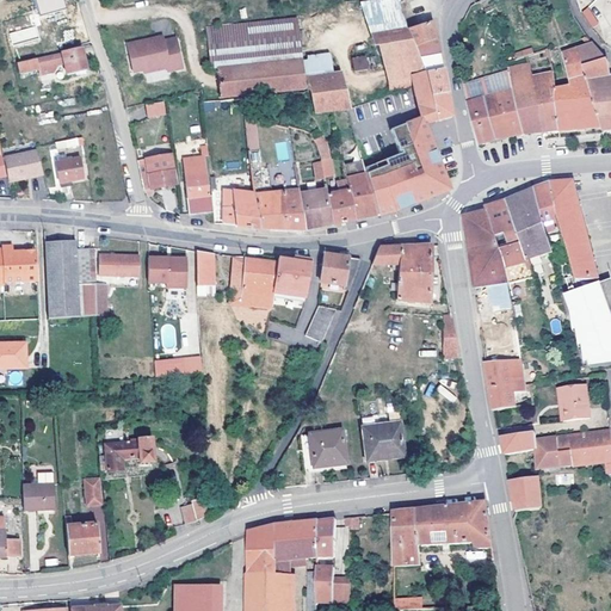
[(63,0),(36,0),(41,14),(66,7),(63,0)]
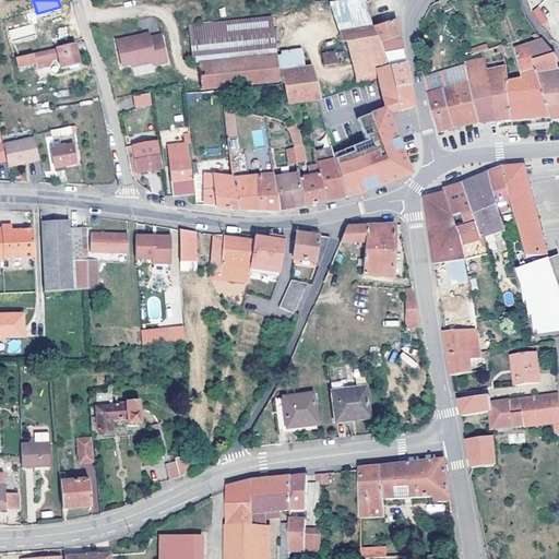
[(354,0),(329,3),(340,34),(371,27),(364,2),(368,0),(367,0),(354,0)]
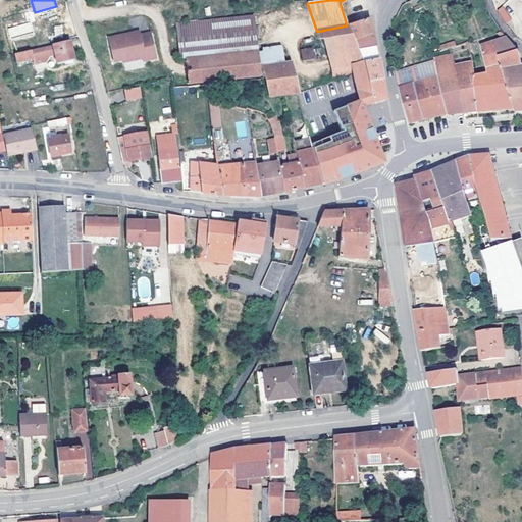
[(502,6),(497,10),(506,23),(512,18),(502,6)]
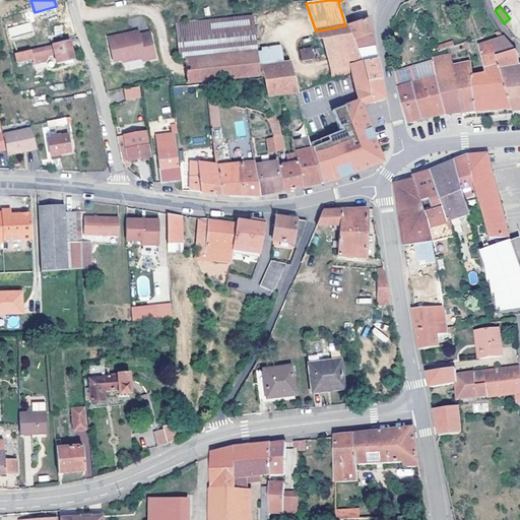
[(181,24),(185,60),(255,55),(252,17),(181,24)]
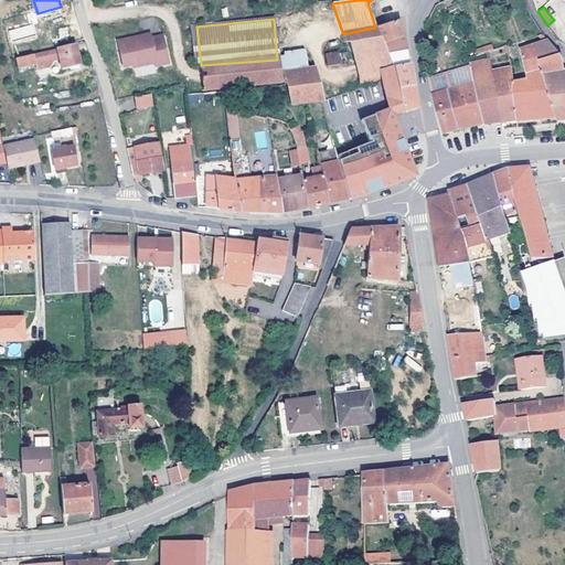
[(392,22),(375,28),(383,44),(404,36),(402,28),(401,20),(392,22)]
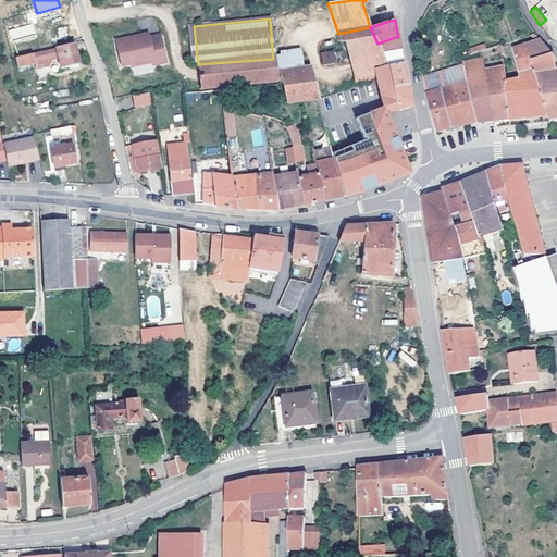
[(10,38),(35,35),(33,25),(9,28),(10,38)]
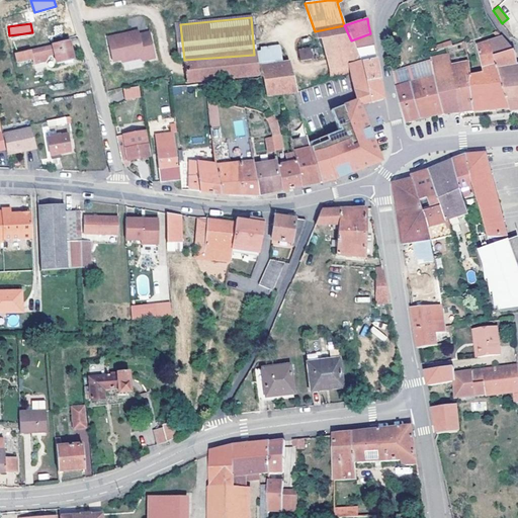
[(351,40),(344,25),(315,31),(320,47),(325,63),(357,52),(356,51),(351,40)]
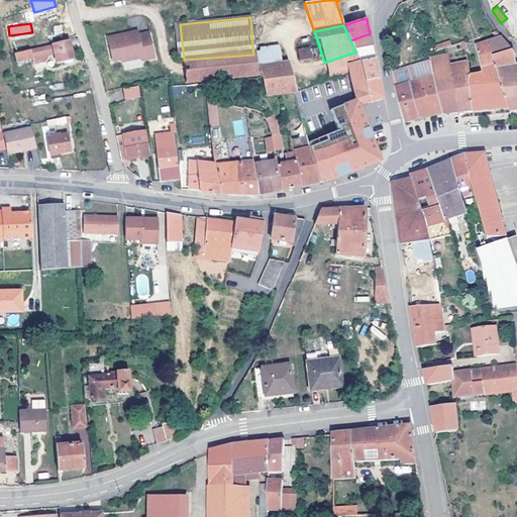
[(370,33),(350,40),(355,50),(373,47),(370,33)]
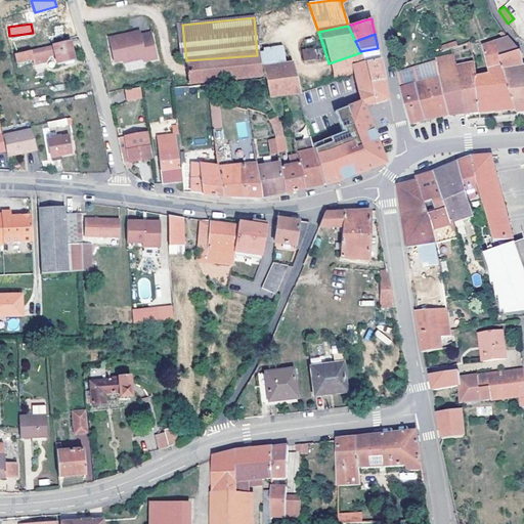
[(147,62),(158,58),(150,35),(140,38),(133,40),(132,36),(111,44),(118,66),(126,63),(127,66),(146,59),(147,62)]
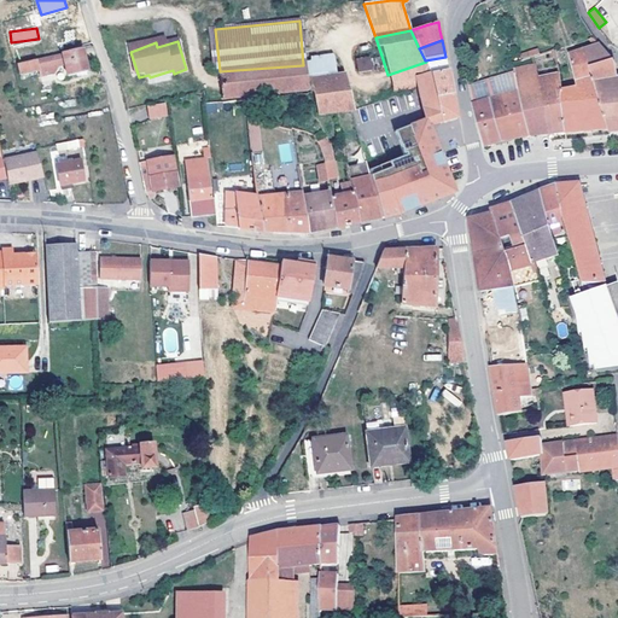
[(571,92),(561,94),(566,134),(583,132),(608,129),(590,70),(614,63),(600,46),(570,57),(578,91),(581,99),(572,100),(571,92)]
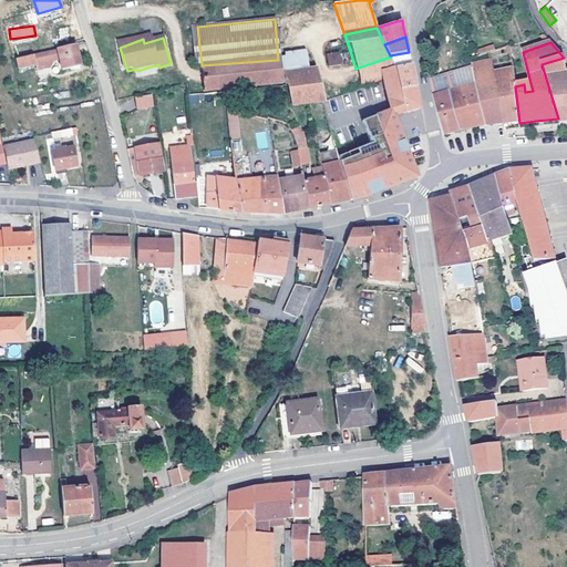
[(74,44),(57,49),(59,58),(62,70),(80,65),(74,44)]
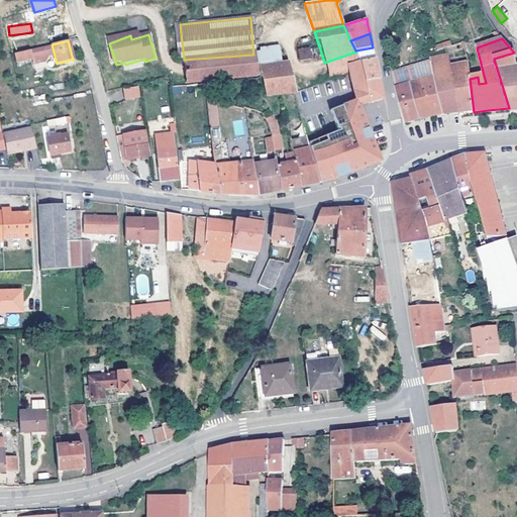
[(48,55),(54,53),(52,44),(33,49),(36,63),(44,61),(48,55)]
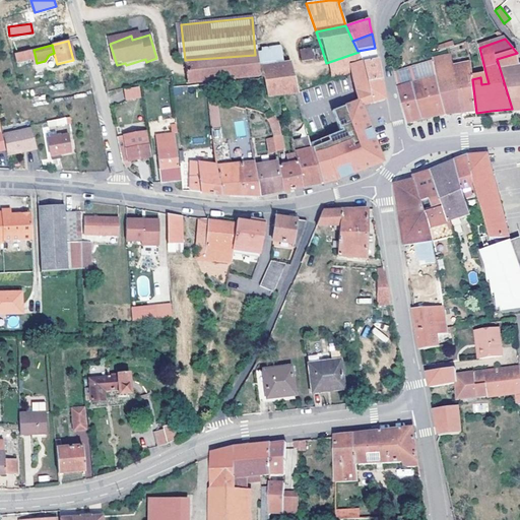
[(318,48),(299,52),(301,61),(319,58),(318,48)]
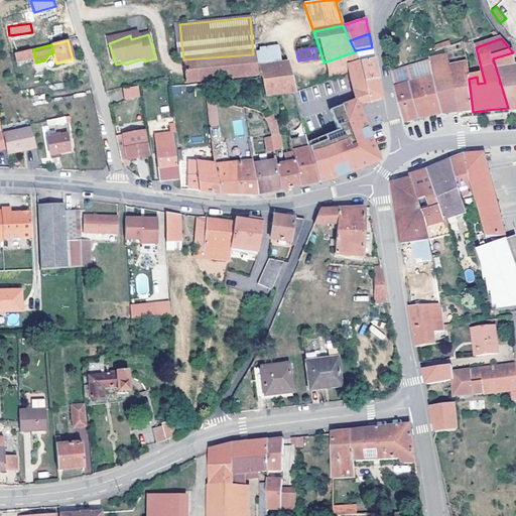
[(372,47),(355,50),(356,51),(324,62),(328,75),(347,68),(357,63),(374,58),(372,47)]
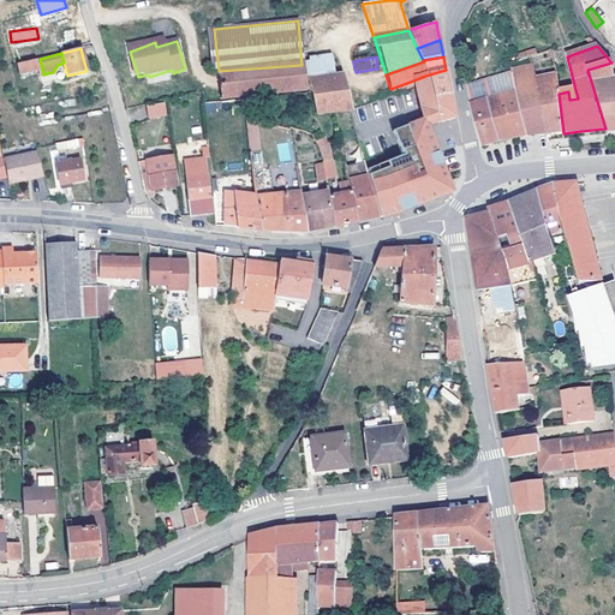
[(36,59),(17,64),(18,75),(39,70),(36,59)]
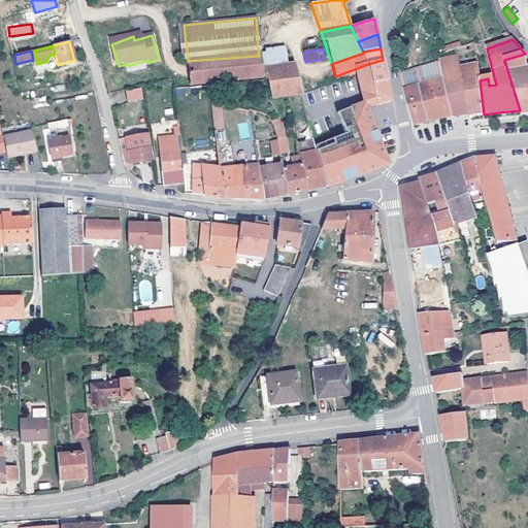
[(259,56),(188,61),(190,89),(195,89),(209,87),(267,81),(271,99),(287,97),(302,95),(304,94),(297,64),(292,65),(289,54),(259,56)]
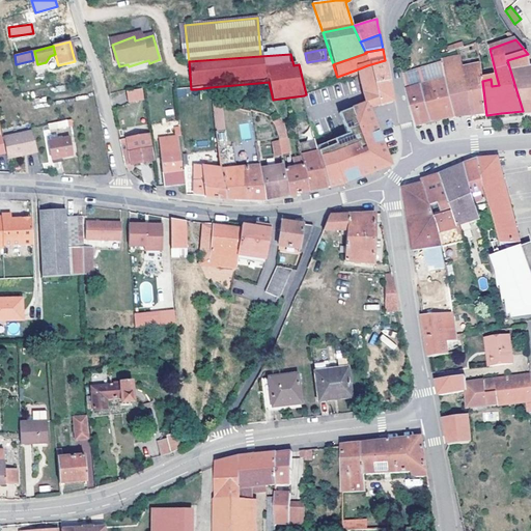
[(530,64),(528,54),(507,60),(523,111),(524,115),(530,114),(530,64)]
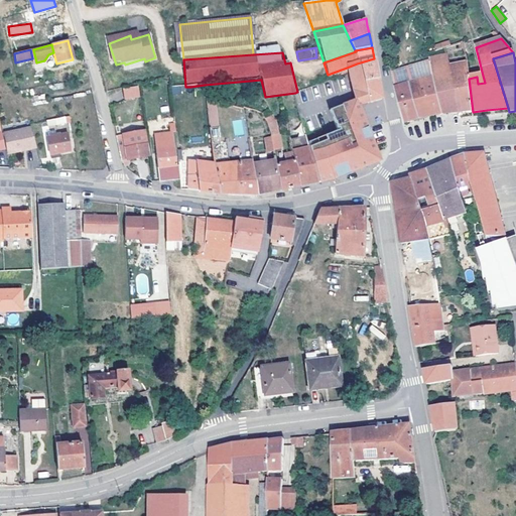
[(446,55),(428,59),(429,63),(442,114),(449,114),(459,113),(449,67),(446,55)]
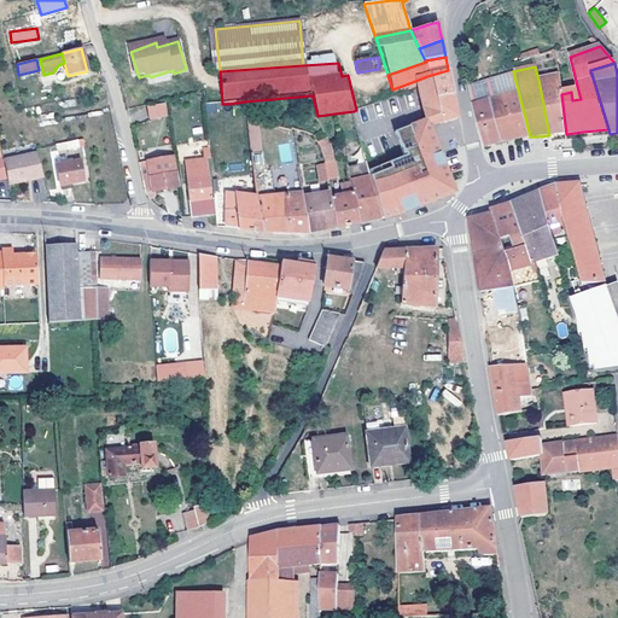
[(449,77),(448,70),(427,76),(436,99),(453,94),(449,77)]
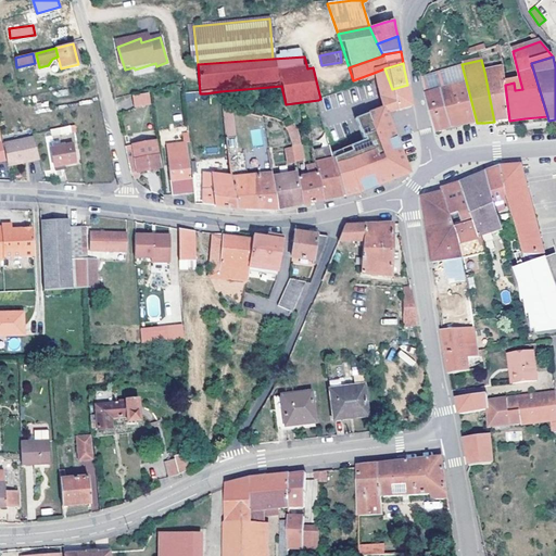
[(484,72),(494,122),(503,121),(509,121),(505,85),(504,67),(484,72)]
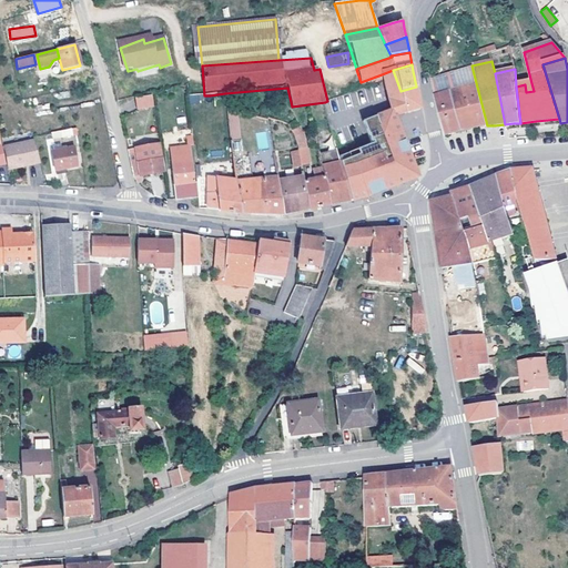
[(401,91),(393,70),(382,74),(383,79),(393,108),(395,117),(407,113),(401,91)]
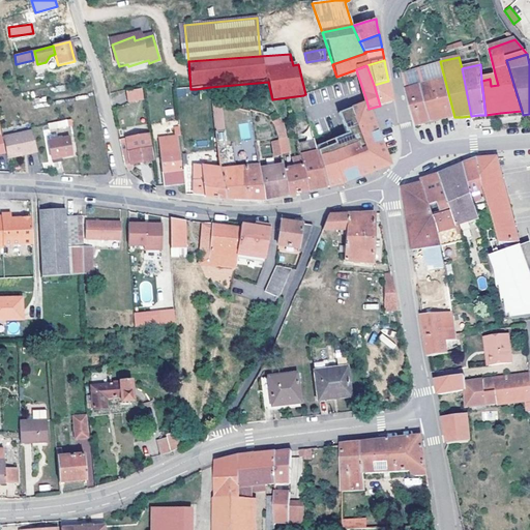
[(437,122),(454,117),(441,65),(420,70),(421,74),(424,87),(406,91),(417,127),(437,122)]
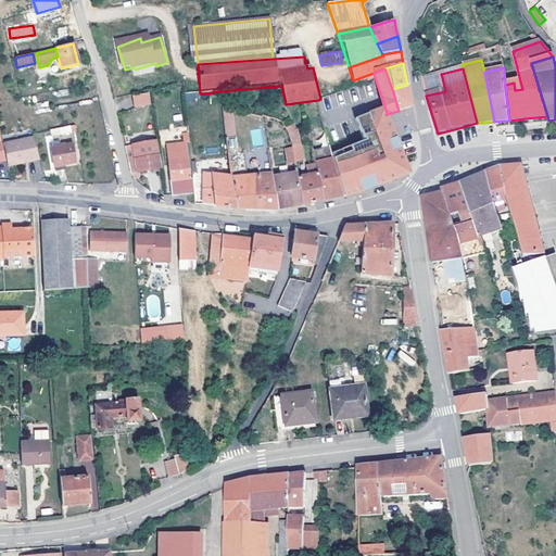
[(375,77),(374,73),(353,80),(354,86),(375,77)]
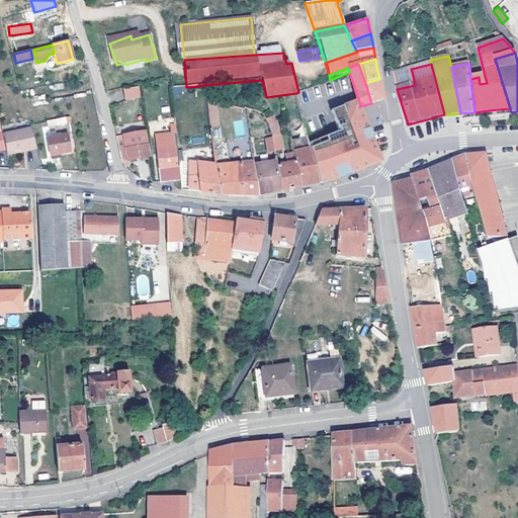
[(395,74),(397,89),(415,85),(412,72),(405,74),(404,71),(395,74)]
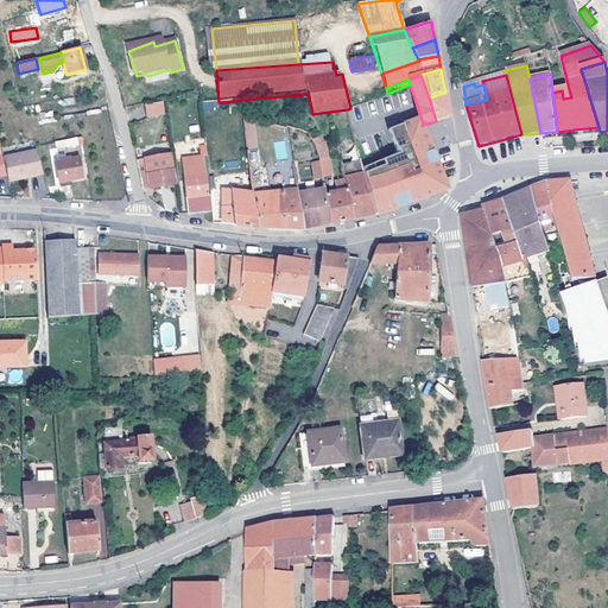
[(569,89),(562,90),(563,99),(571,97),(569,89)]
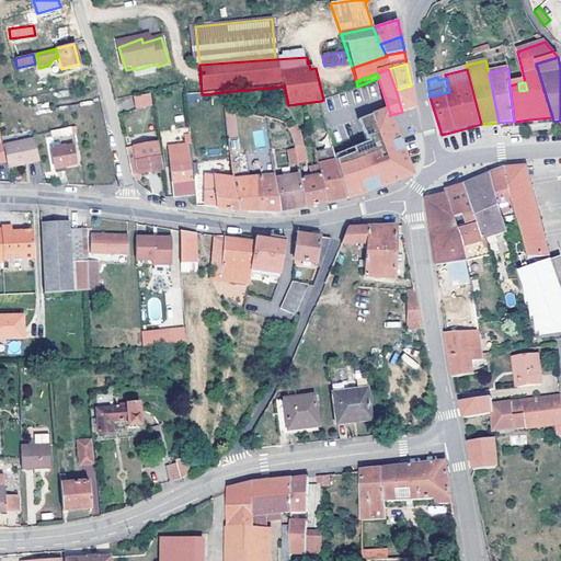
[(411,86),(396,90),(402,112),(415,107),(412,93),(411,86)]
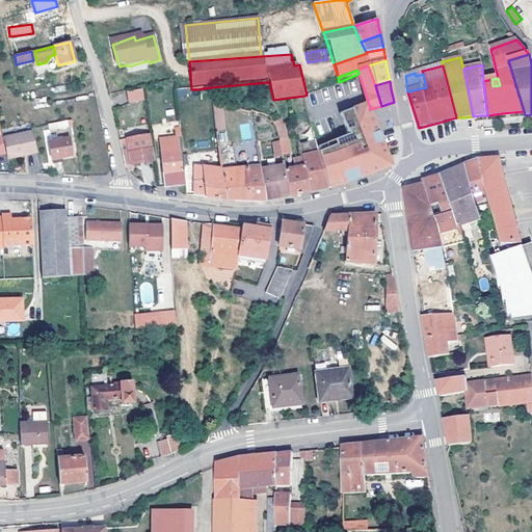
[(141,90),(127,94),(129,104),(143,101),(141,90)]
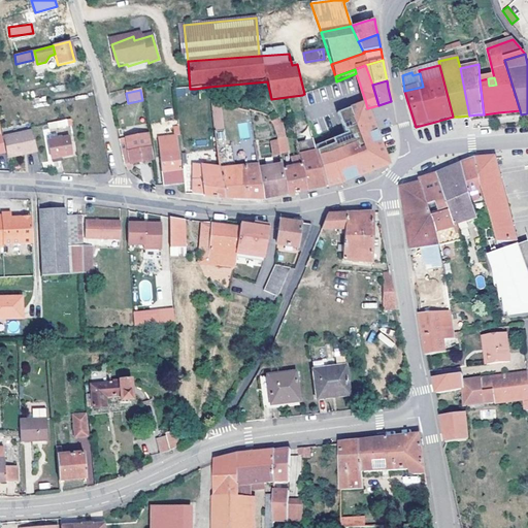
[(367,108),(365,100),(337,110),(347,132),(326,140),(338,186),(370,172),(389,164),(375,129),(367,108)]
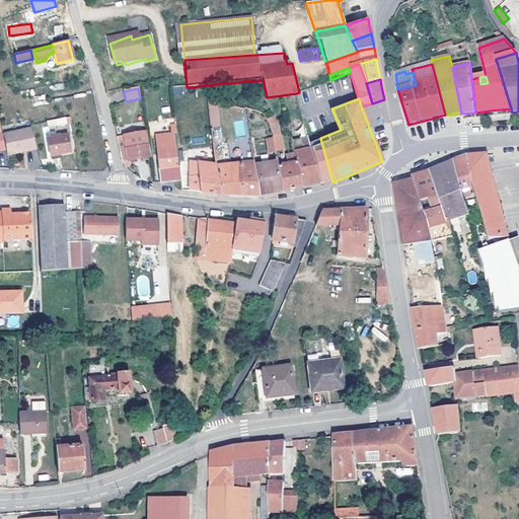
[(216,99),(207,101),(212,128),(221,126),(216,99)]
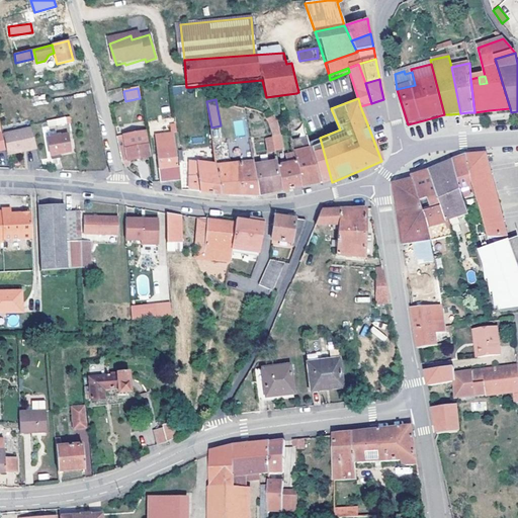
[(66,122),(65,117),(47,121),(48,126),(66,122)]
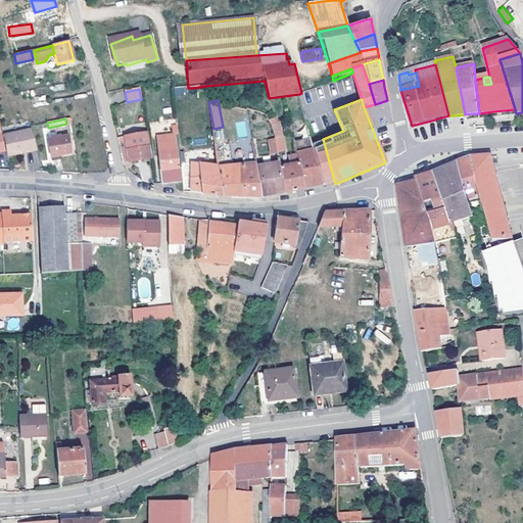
[(278,123),(272,124),(275,139),(277,152),(284,151),(278,123)]
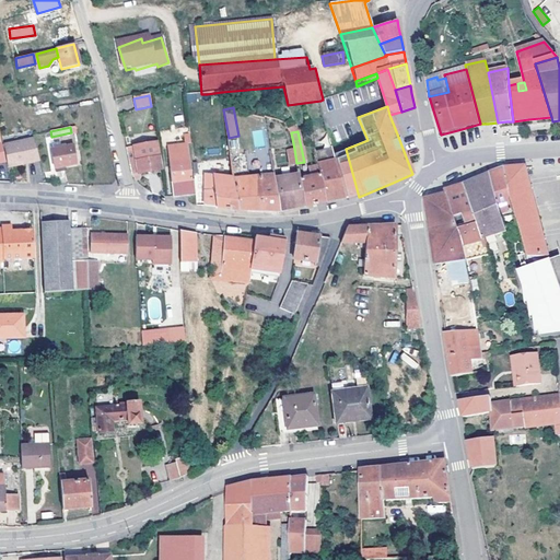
[(7,161),(8,167),(20,164),(19,163),(23,162),(26,156),(30,159),(38,156),(36,148),(33,137),(3,144),(7,161)]
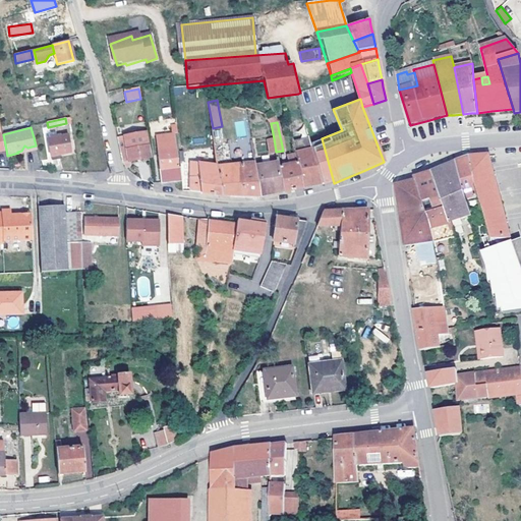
[(213,138),(222,138),(222,129),(214,129),(213,138)]
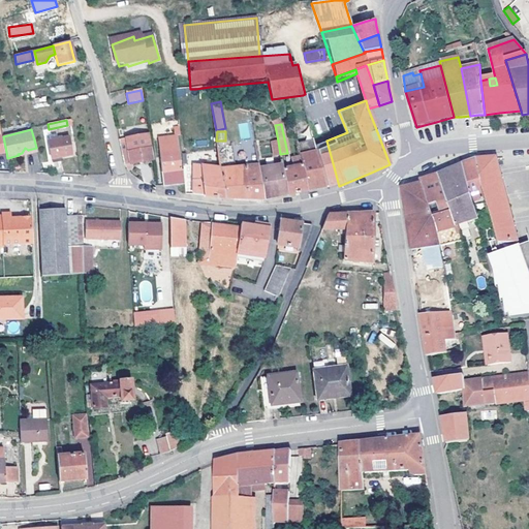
[(120,145),(125,165),(132,164),(152,161),(147,133),(127,137),(128,143),(120,145)]
